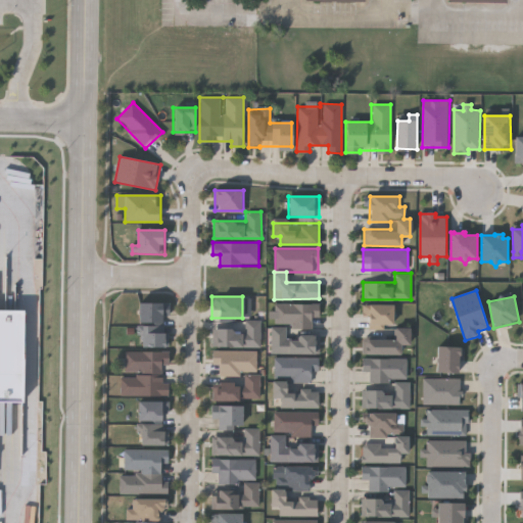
[(168,322),(138,322),(138,301),(168,301),(168,322)]
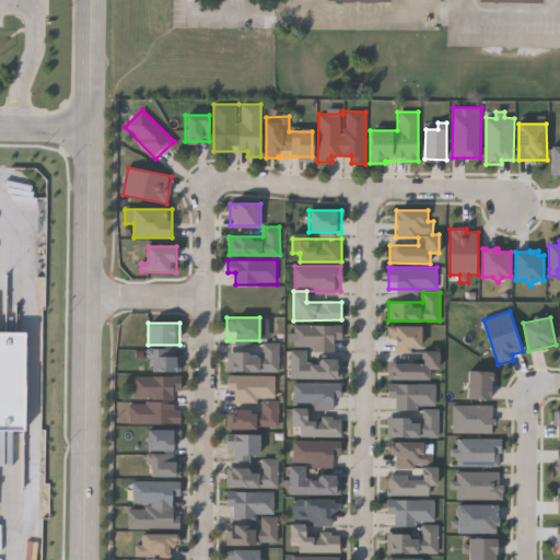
[(291,378),(292,325),(340,325),(340,353),(341,353),(341,378),(291,378)]
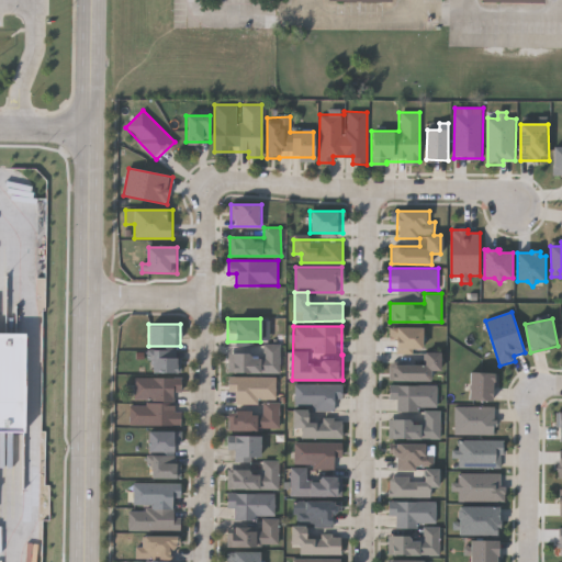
[(420,326),(420,350),(394,350),(394,326),(420,326)]
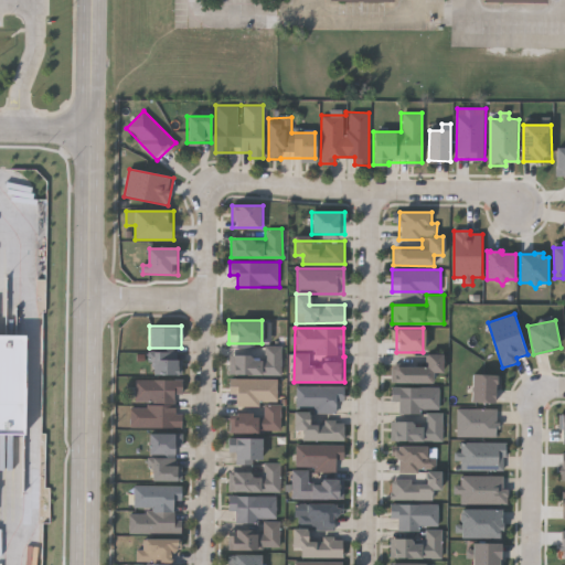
[(0,434),(21,434),(22,336),(0,334),(0,434)]
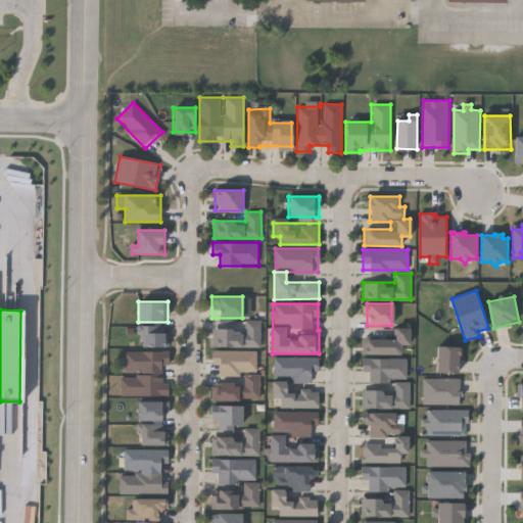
[(259,320),(259,347),(211,347),(211,329),(243,329),(243,320),(259,320)]
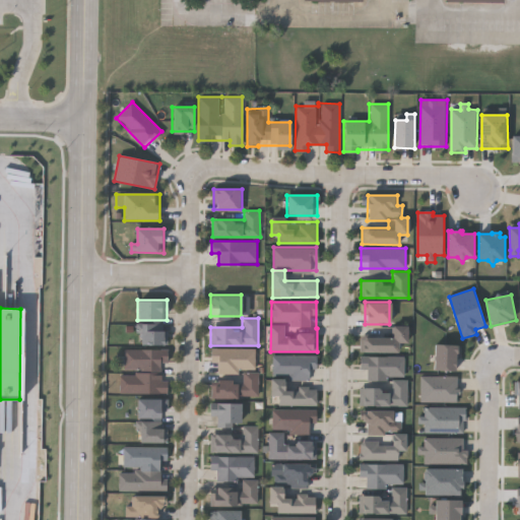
[(138,344),(138,324),(167,324),(167,344),(138,344)]
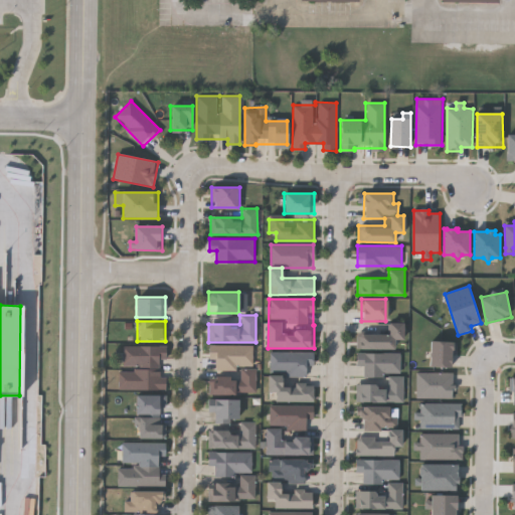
[(358,348),(358,333),(387,333),(387,323),(402,323),(402,339),(393,339),(393,348),(358,348)]
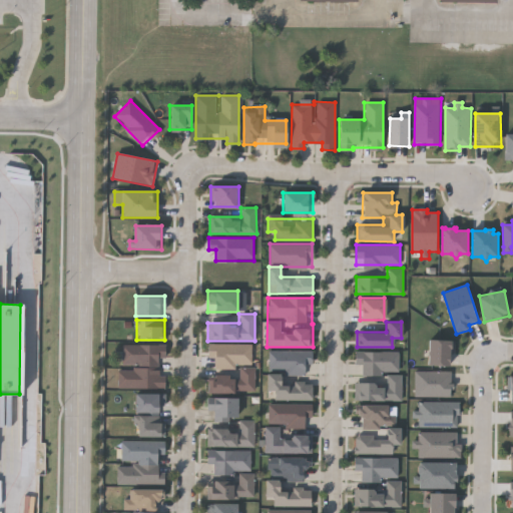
[(451,353),(455,354),(456,341),(430,340),(430,366),(451,367),(451,353)]
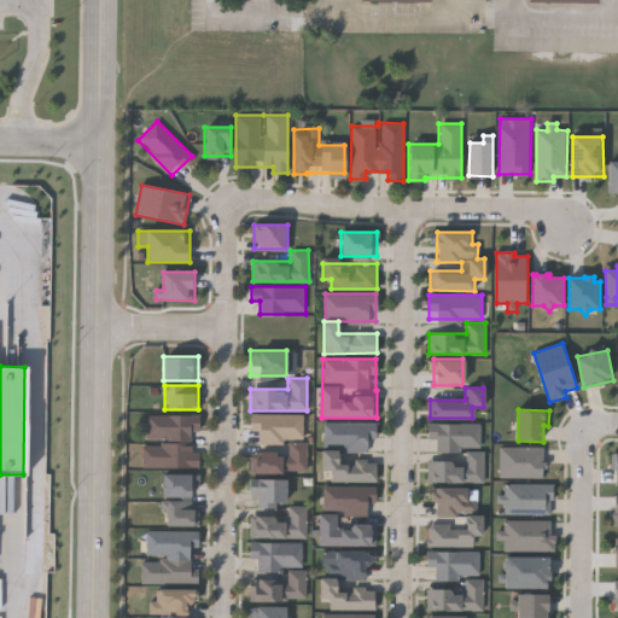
[(143,467),(143,442),(147,442),(147,415),(198,414),(199,467),(143,467)]
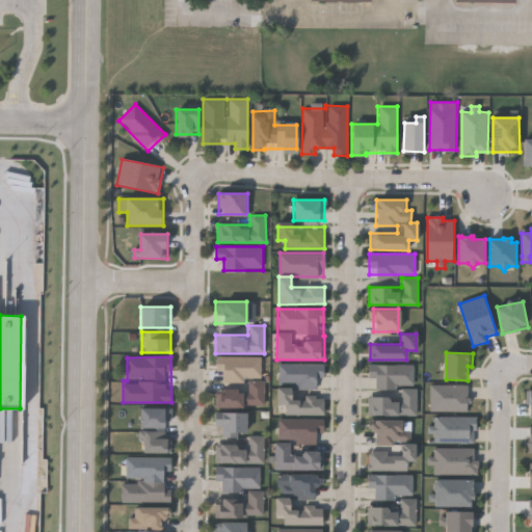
[(262,406),(217,406),(217,389),(246,390),(247,379),(216,379),(216,356),(263,356),(262,406)]
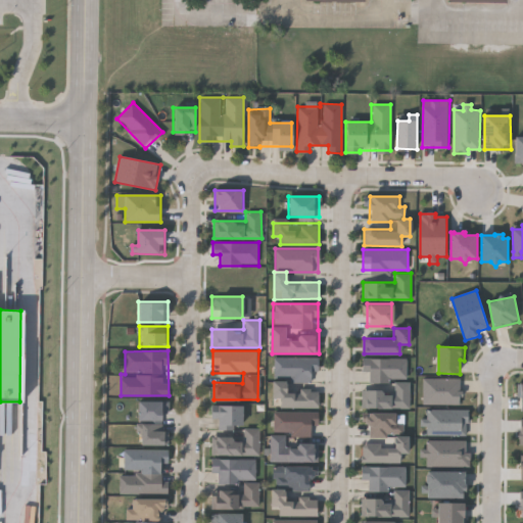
[(318,372),(312,372),(312,382),(290,382),(290,376),(274,376),(274,357),(318,358),(318,372)]
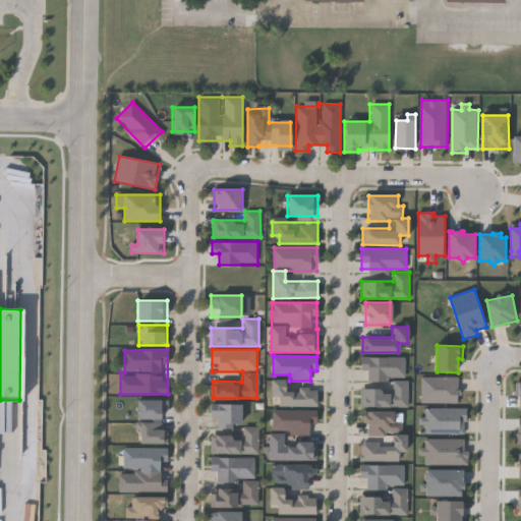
[(406,356),(405,377),(389,377),(389,381),(362,380),(363,356),(406,356)]
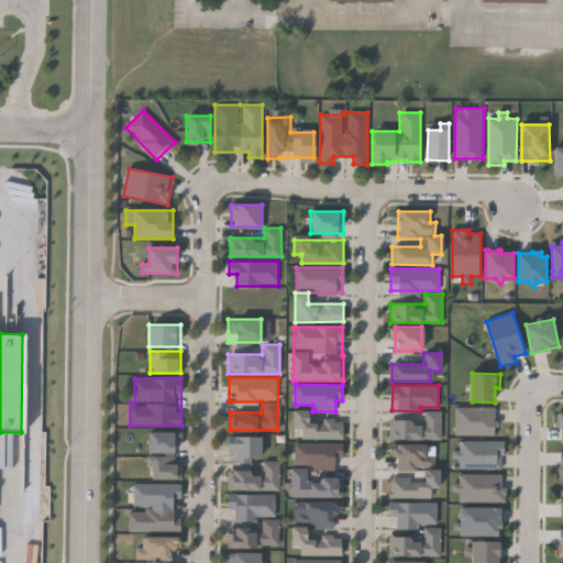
[(496,408),(456,408),(456,435),(496,437),(496,408)]
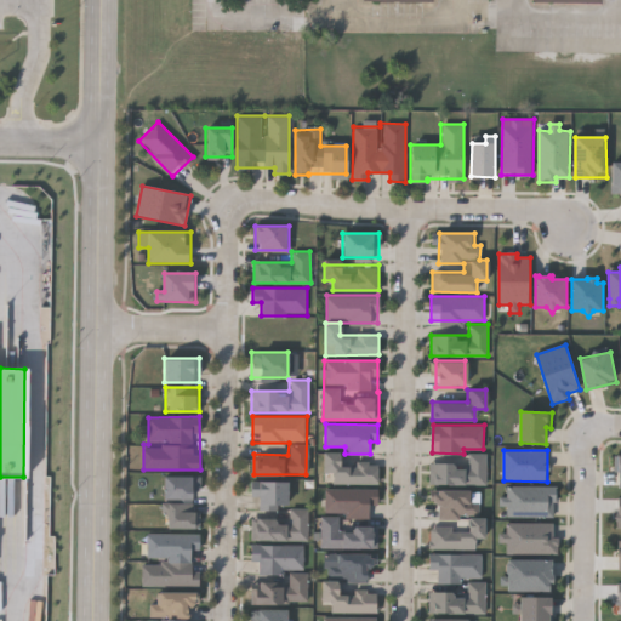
[(485,484),(431,484),(431,463),(466,463),(466,451),(485,451),(485,484)]
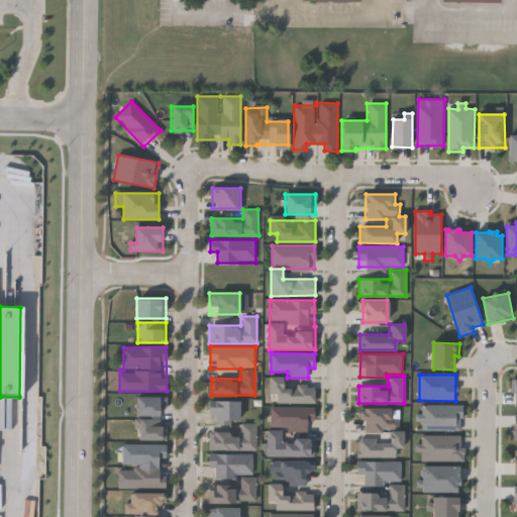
[(276,403),(276,395),(268,395),(268,377),(284,377),(284,383),(314,383),(314,403),(276,403)]
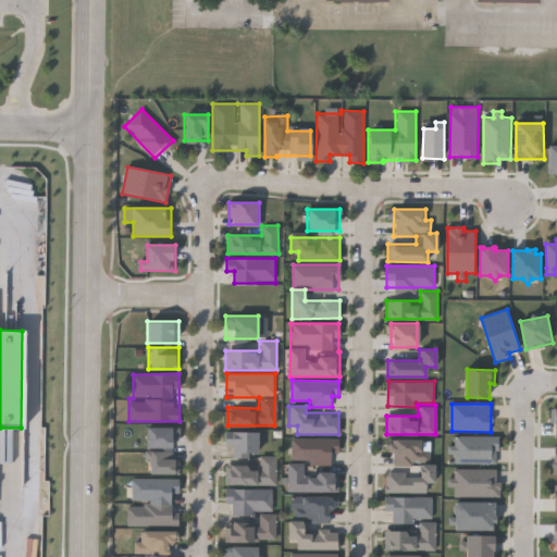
[(177,426),(177,474),(148,474),(148,450),(146,450),(146,426),(177,426)]
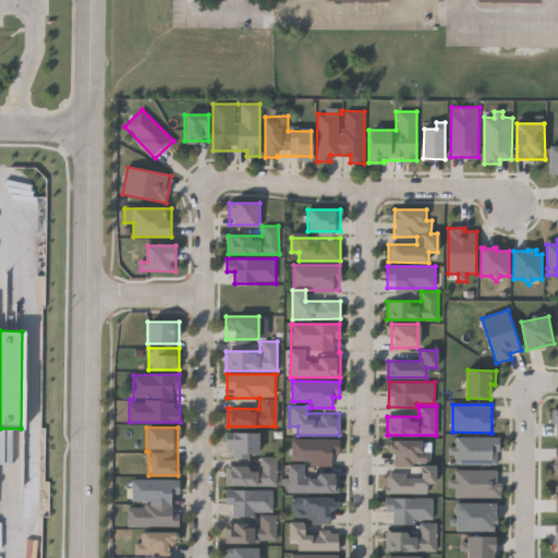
[(258,433),(258,459),(232,459),(232,447),(226,447),(226,433),(258,433)]
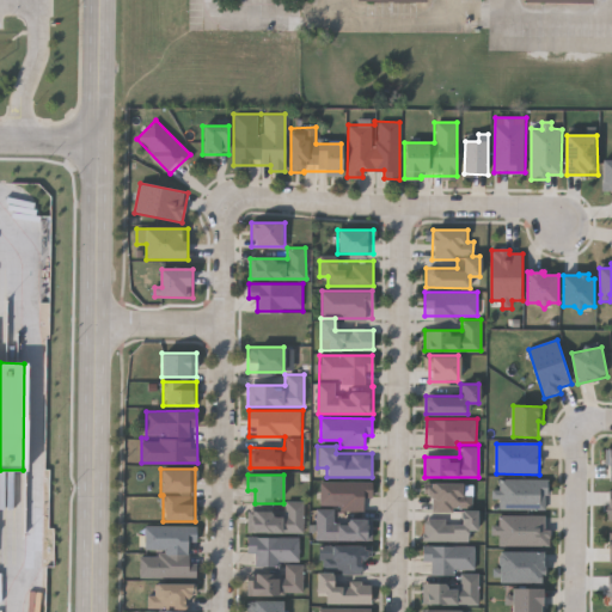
[(548,510),(549,481),(501,479),(501,491),(493,490),(493,500),(500,500),(500,510),(548,510)]
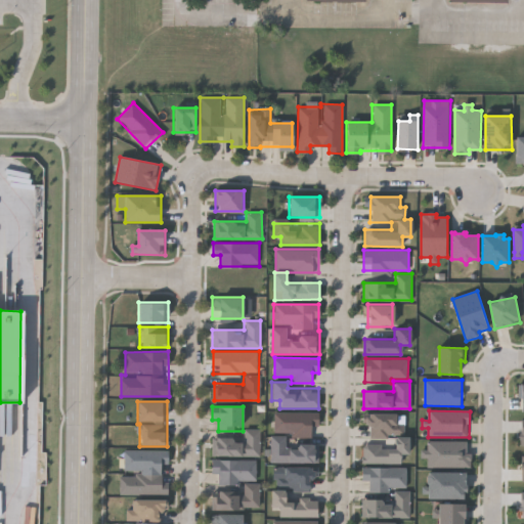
[(318,412),(318,426),(312,426),(312,433),(273,433),(273,412),(318,412)]
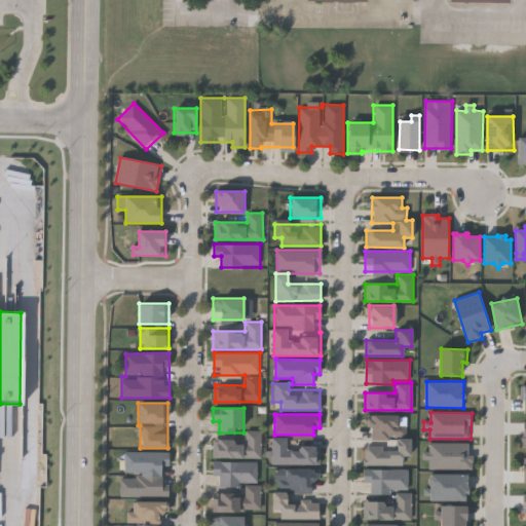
[(365,464),(364,442),(368,442),(368,415),(399,414),(399,425),(406,424),(406,437),(407,437),(407,463),(365,464)]
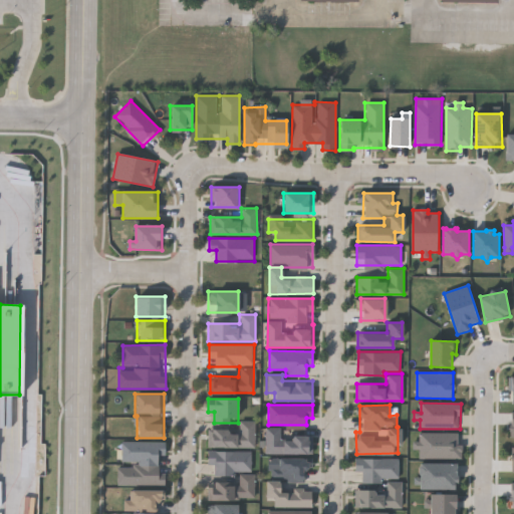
[(255,420),(255,447),(209,447),(209,430),(239,430),(239,420),(255,420)]
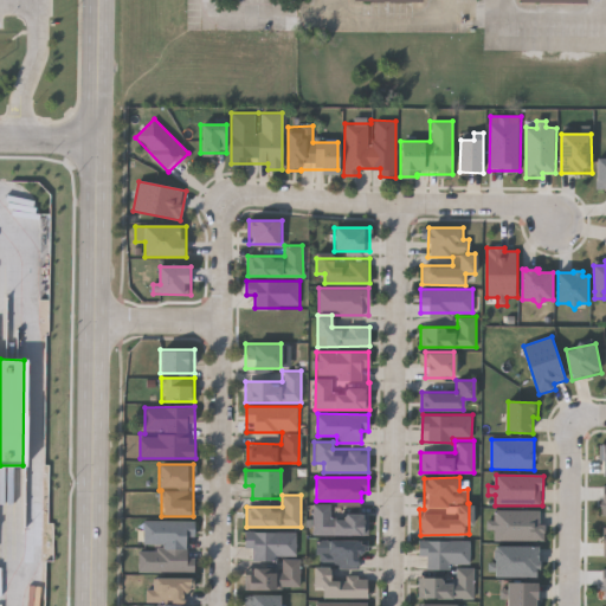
[(313,534),(313,504),(331,504),(330,511),(368,513),(368,535),(313,534)]
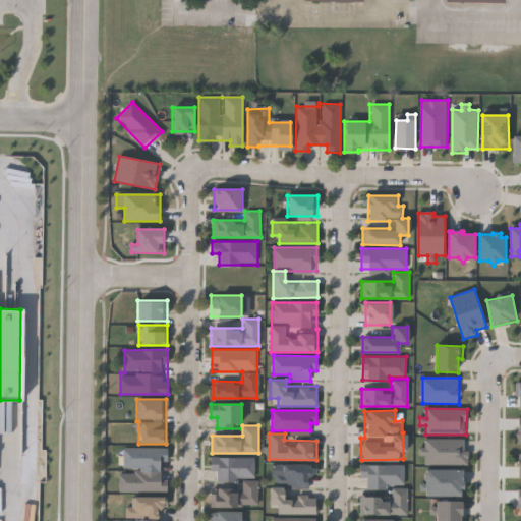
[(425,465),(469,465),(469,452),(465,451),(465,439),(426,439),(426,448),(419,448),(419,456),(425,456),(425,465)]
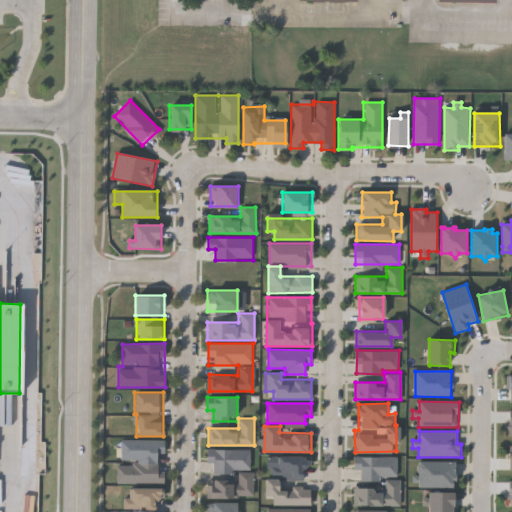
[(117,462),(121,462),(121,439),(163,440),(162,463),(164,463),(164,483),(117,482),(117,462)]
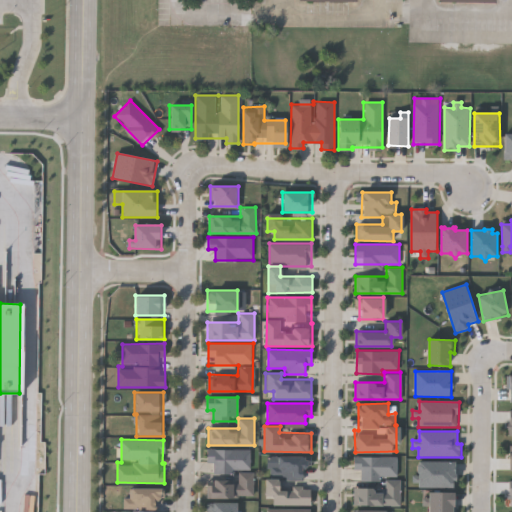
[(250,471),(209,471),(209,449),(250,449),(250,471)]
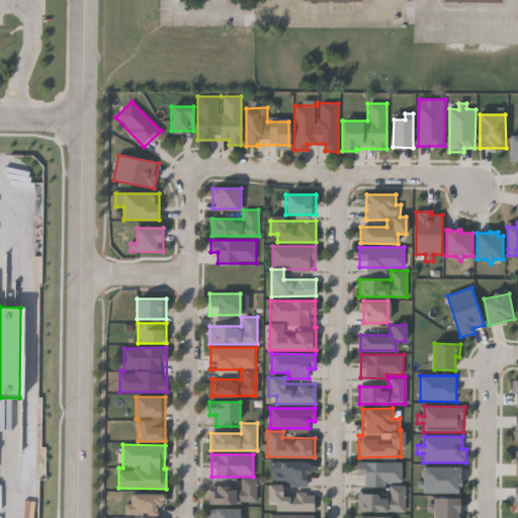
[(310,461),(310,484),(277,484),(277,461),(310,461)]
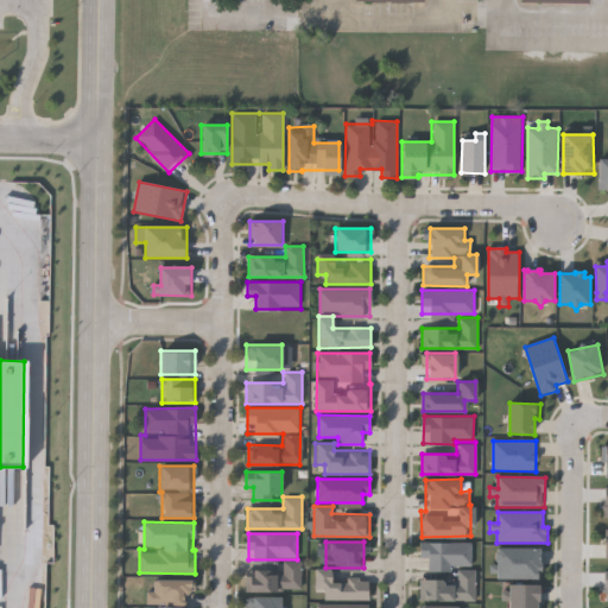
[(473,542),(472,567),(475,567),(475,601),(419,600),(419,580),(456,580),(456,570),(428,569),(428,556),(420,556),(420,542),(473,542)]
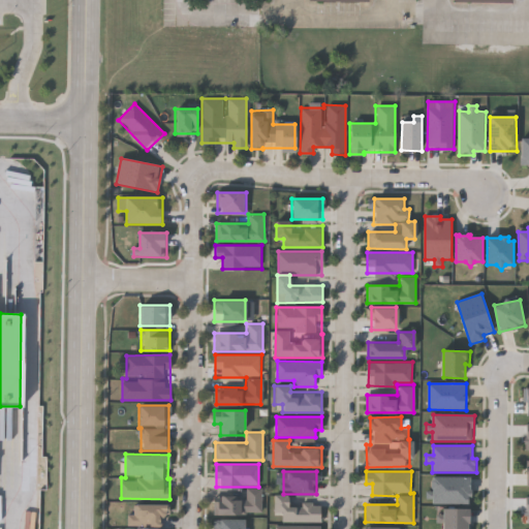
[(433,504),(470,504),(470,477),(433,477),(433,504)]
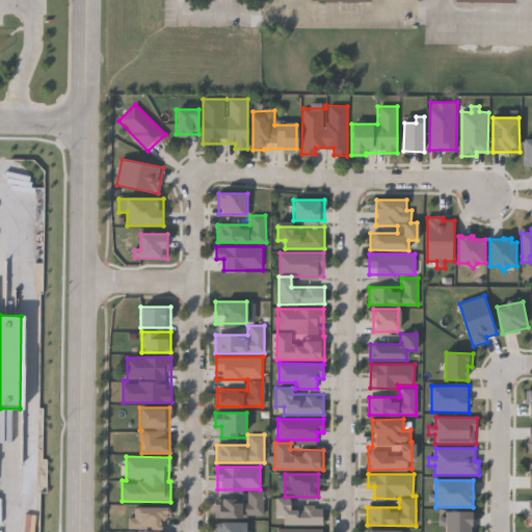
[(217,515),(217,497),(246,497),(246,490),(264,490),(263,517),(217,515)]
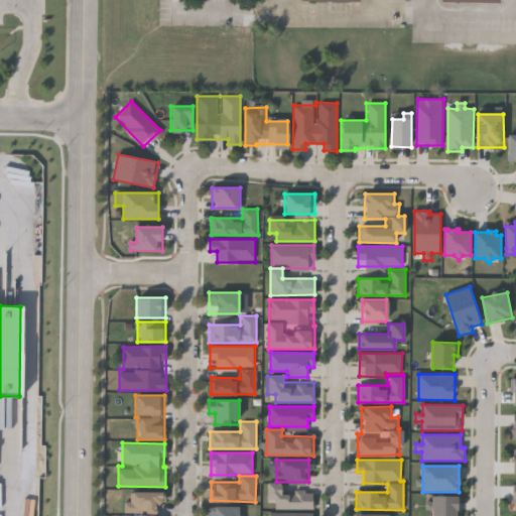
[(312,508),(274,508),(274,500),(266,500),(266,483),(282,483),(282,489),(313,490),(312,508)]
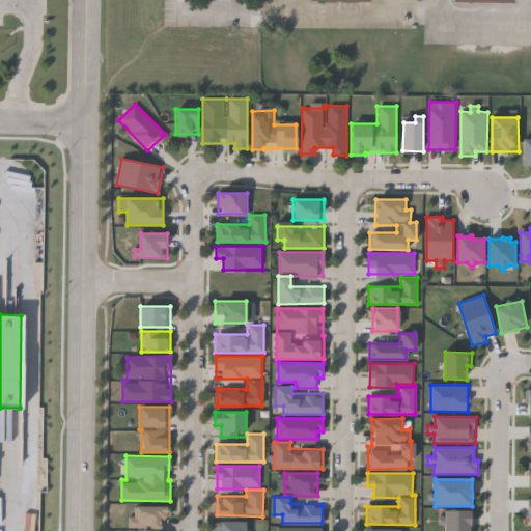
[(167,506),(167,527),(129,527),(129,506),(167,506)]
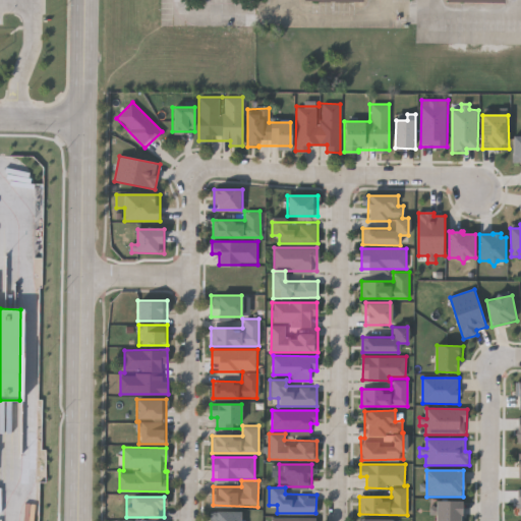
[(463,520),(464,502),(433,502),(433,516),(437,516),(437,520),(463,520)]
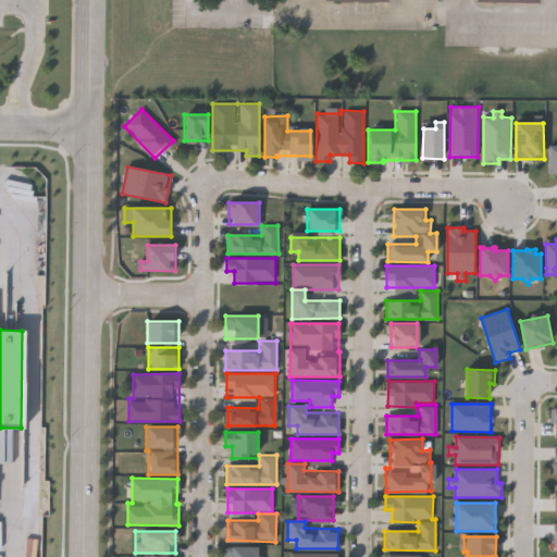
[(226,556),(226,546),(256,546),(256,556),(226,556)]
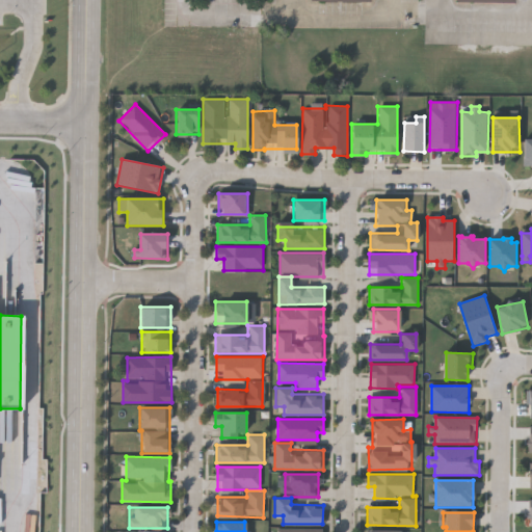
All buildings are outlined.
